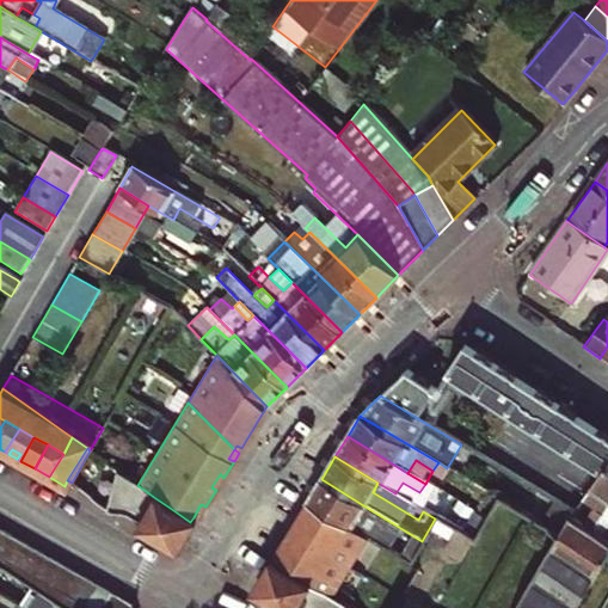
[(588,533),(596,520),(607,502),(607,460),(595,480),(581,501),(591,509),(579,527),(588,533)]
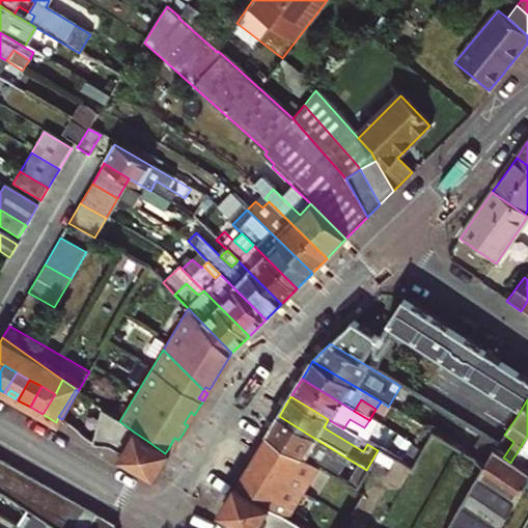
[(93,440),(95,441),(112,415),(103,410),(93,440)]
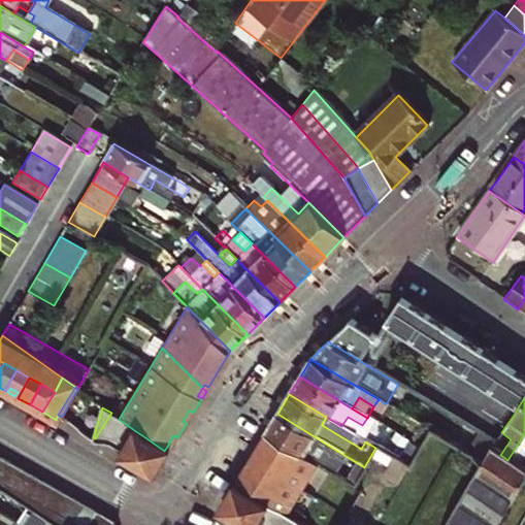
[(183,421),(187,423),(193,413),(190,409),(183,421)]
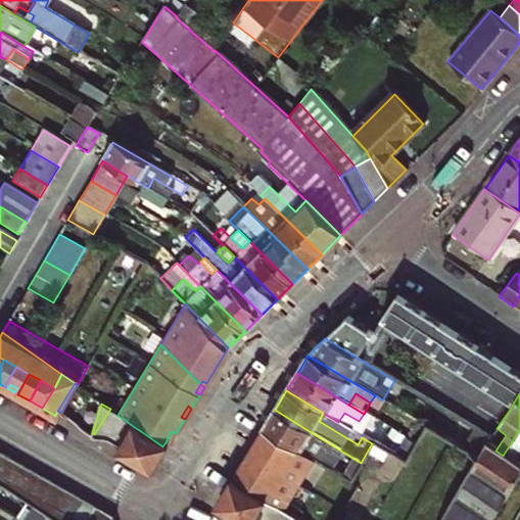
[(107,440),(122,418),(117,415),(110,409),(94,434),(101,437),(107,440)]
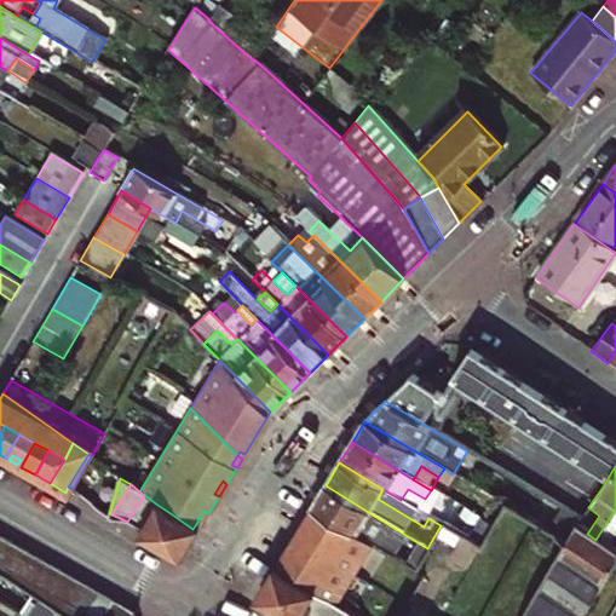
[(397,543),(363,522),(368,512),(326,485),(311,508),(373,546),(389,557),(397,543)]
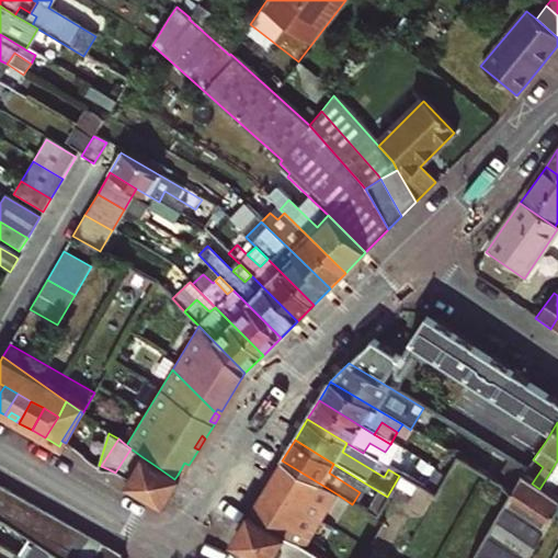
[(363,453),(377,463),(385,452),(369,443),(363,453)]
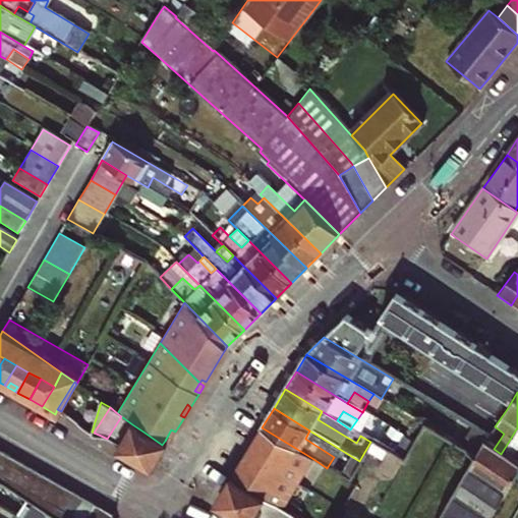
[(116,449),(118,449),(132,424),(121,416),(107,439),(110,440),(118,445),(116,449)]
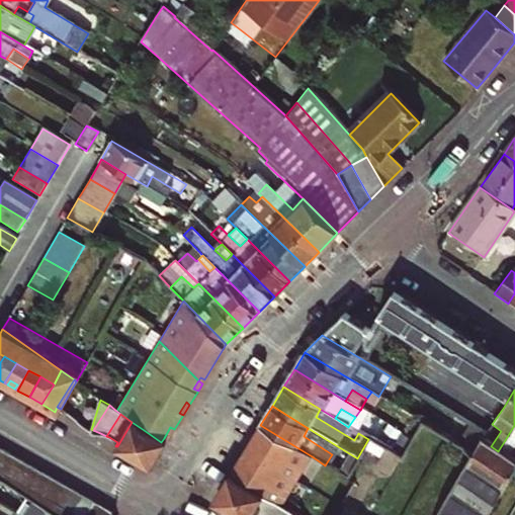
[(481,439),(484,434),(450,414),(438,433),(473,452),(481,439)]
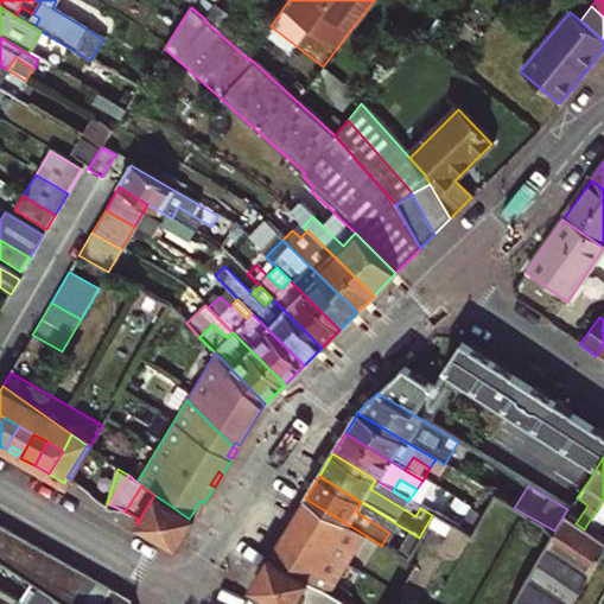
[(138,523),(152,532),(169,504),(154,495),(138,523)]
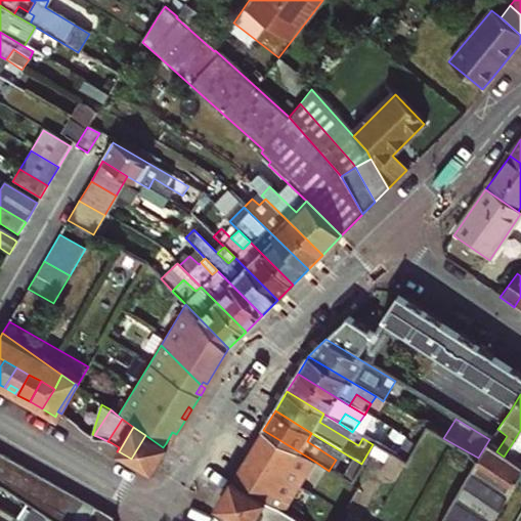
[(297,520),(285,513),(315,462),(263,430),(254,444),(259,447),(253,459),(248,456),(239,470),(244,473),(236,484),(232,492),(227,489),(216,509),(236,520),(297,520)]
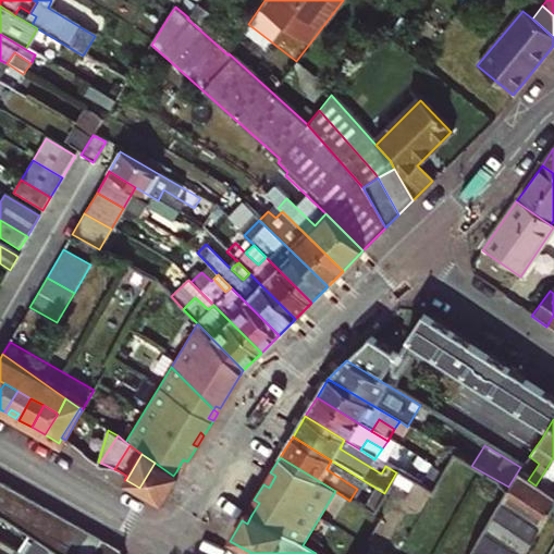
[(553,481),(553,457),(543,474),(553,481)]
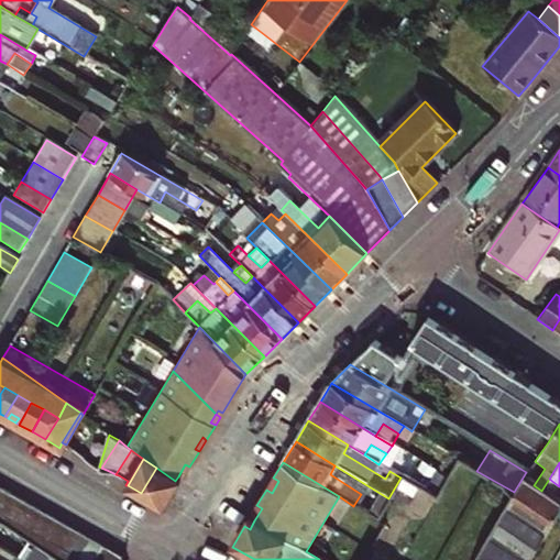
[(178,476),(183,479),(189,467),(185,464),(178,476)]
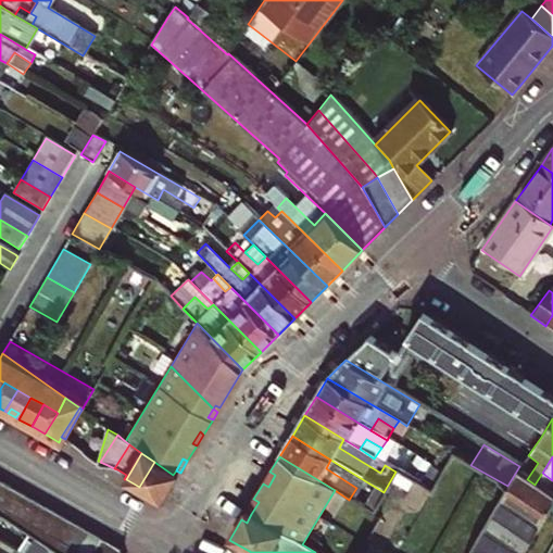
[(139,487),(163,501),(174,482),(171,479),(173,475),(154,462),(139,487)]
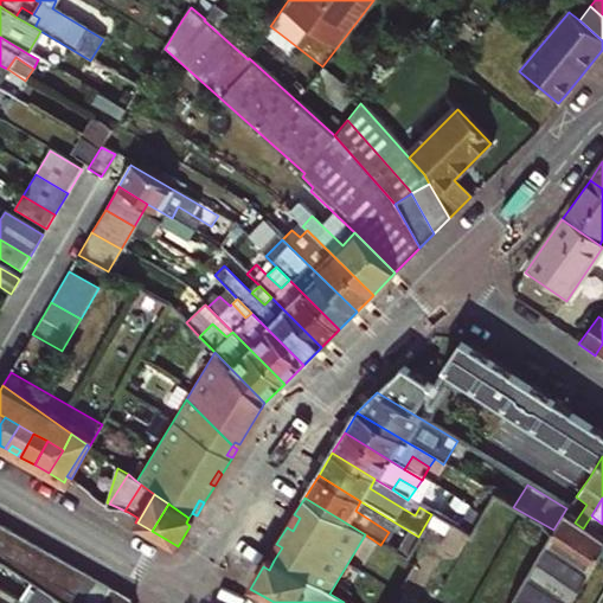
[(456,530),(469,537),(481,517),(469,510),(456,530)]
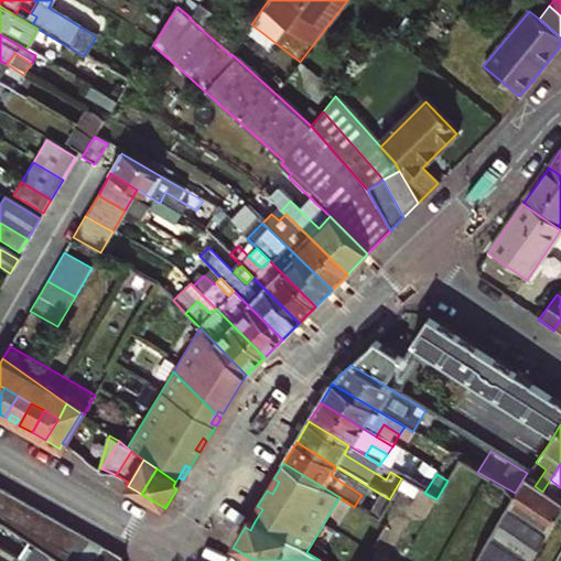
[(126,486),(128,482),(119,476),(117,481),(126,486)]
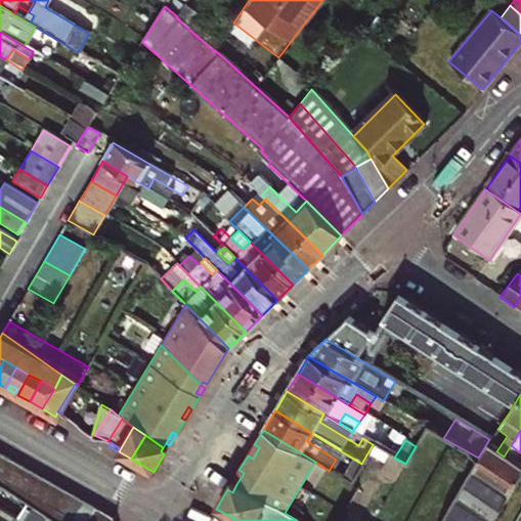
[(248,456),(253,459),(259,447),(254,444),(248,456)]
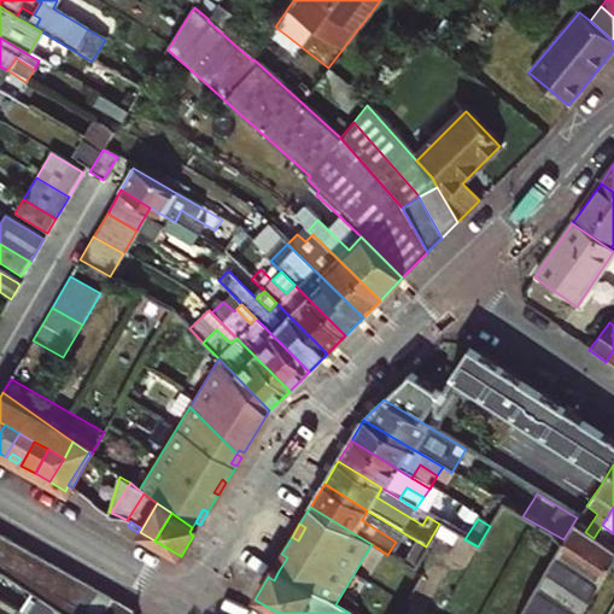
[(579,613),(613,553),(613,551),(594,538),(585,532),(573,524),(563,539),(521,613),(579,613)]
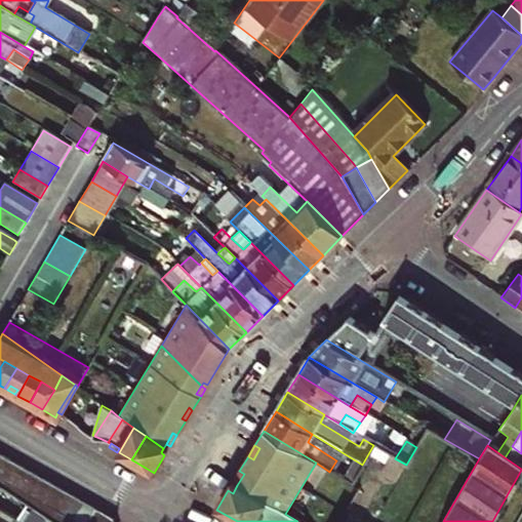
[(0,481),(11,463),(0,456),(0,481)]
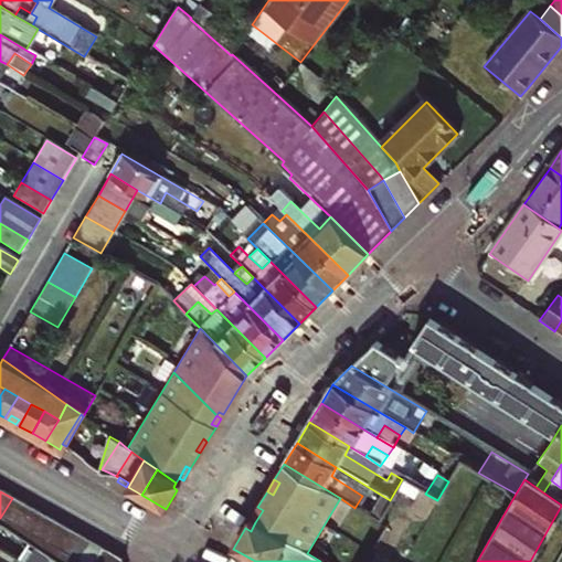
[(0,526),(10,533),(27,506),(12,498),(0,518),(0,526)]
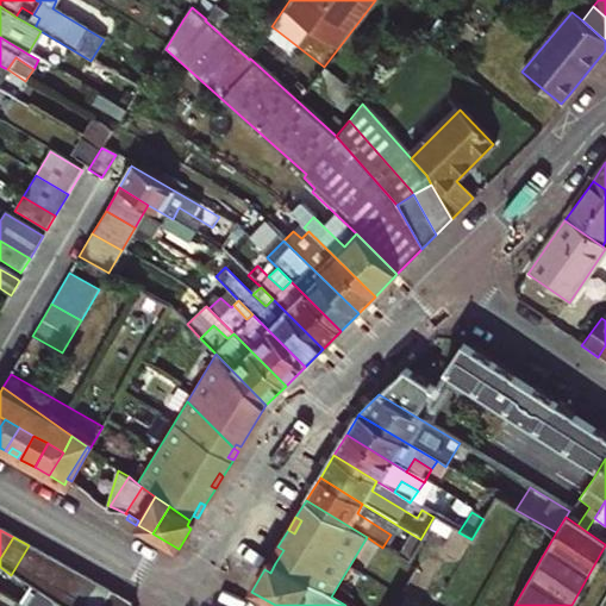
[(20,581),(27,585),(44,555),(29,545),(11,575),(20,581)]
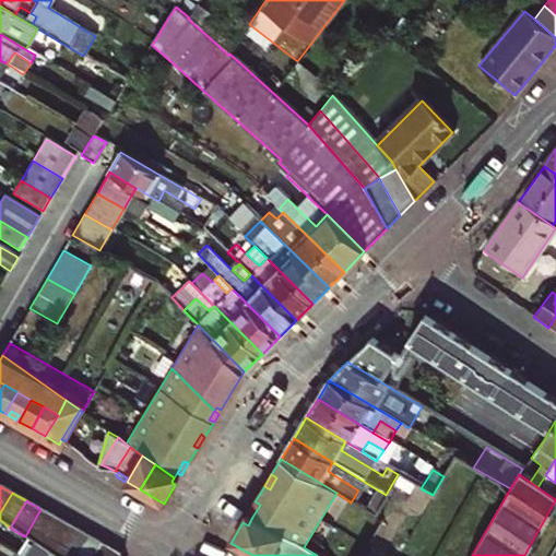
[(247,513),(252,517),(260,505),(255,501),(247,513)]
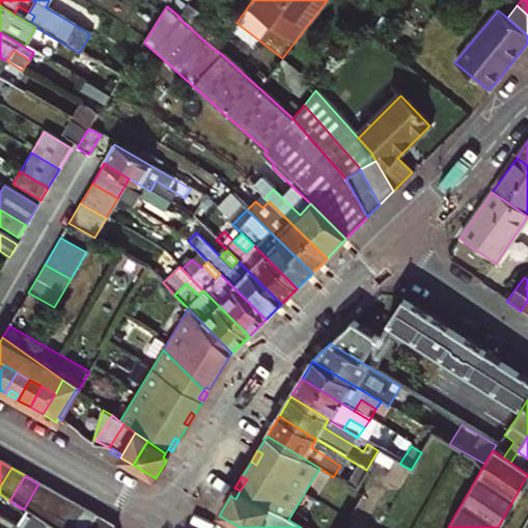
[(33,516),(37,519),(54,492),(38,483),(24,509),(33,516)]
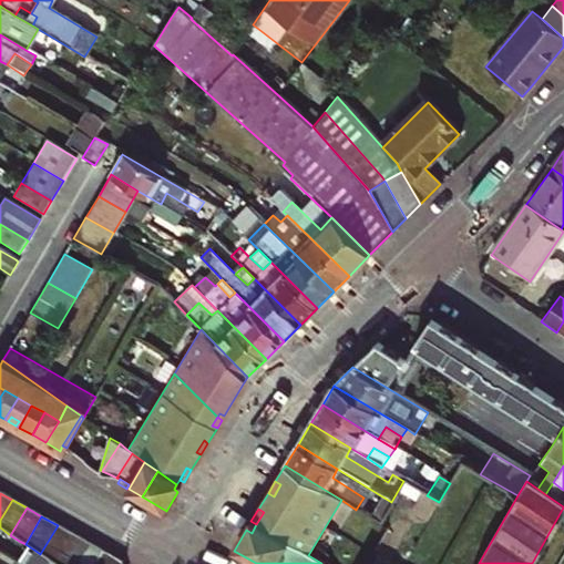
[(246,530),(252,533),(256,524),(250,521),(246,530)]
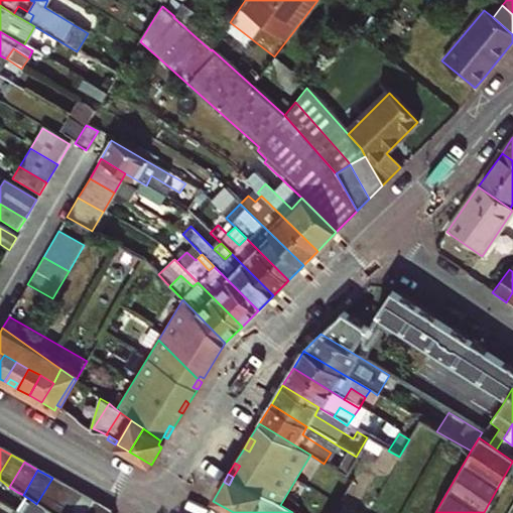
[(36,504),(48,512),(50,512),(66,485),(52,478),(36,504)]
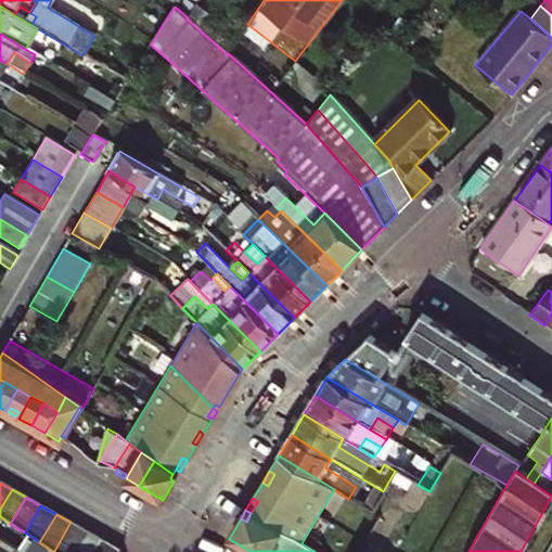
[(0,541),(8,547),(18,529),(10,524),(0,516),(0,541)]
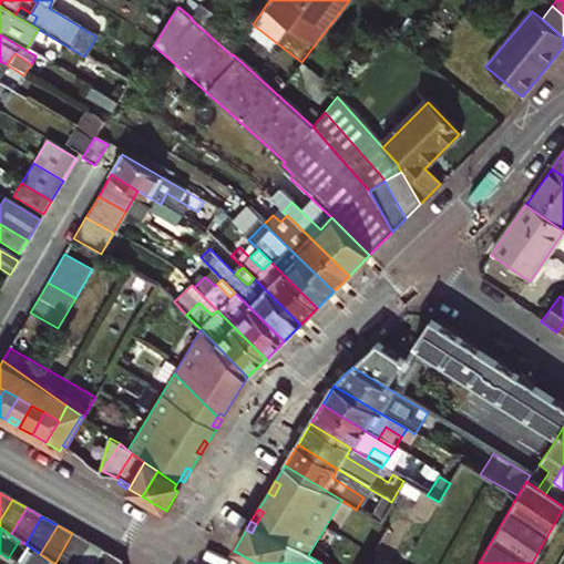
[(73,563),(86,541),(72,533),(55,563),(73,563)]
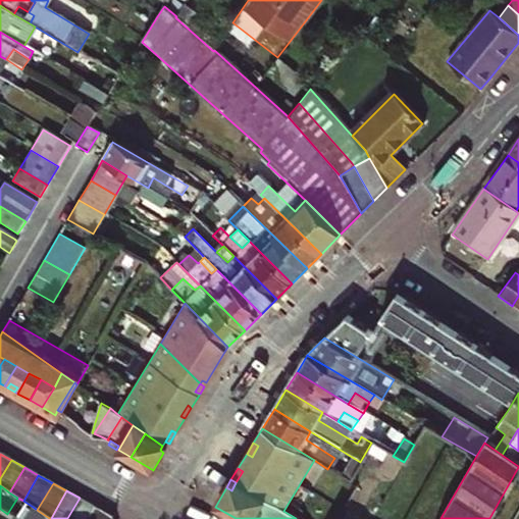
[(24,518),(33,507),(23,501),(17,498),(7,514),(13,518),(24,518)]
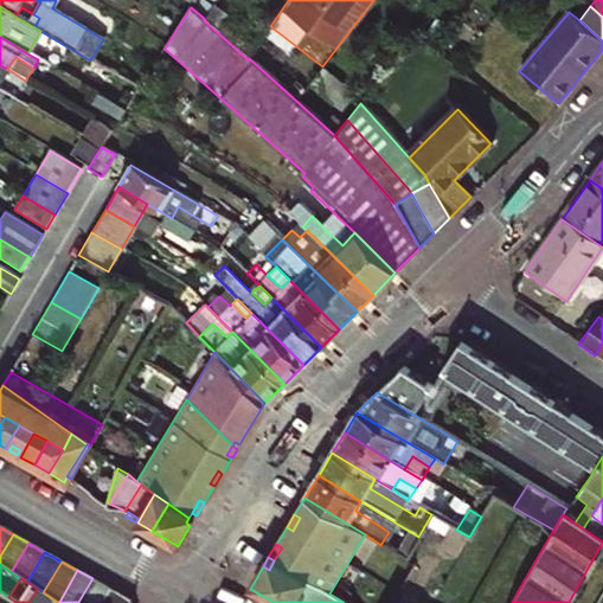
[(100,602),(109,588),(92,578),(78,602),(100,602)]
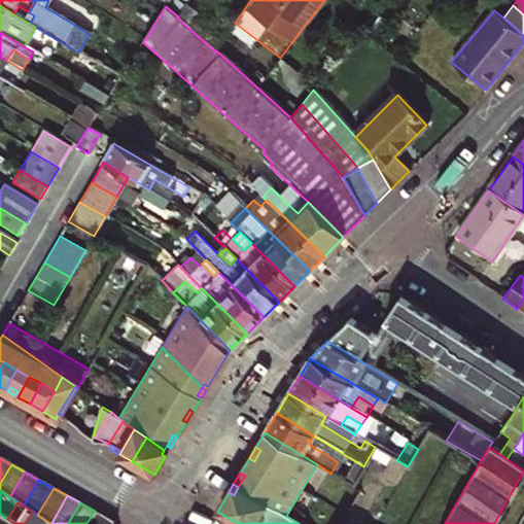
[(112,523),(112,521),(95,511),(86,523),(112,523)]
